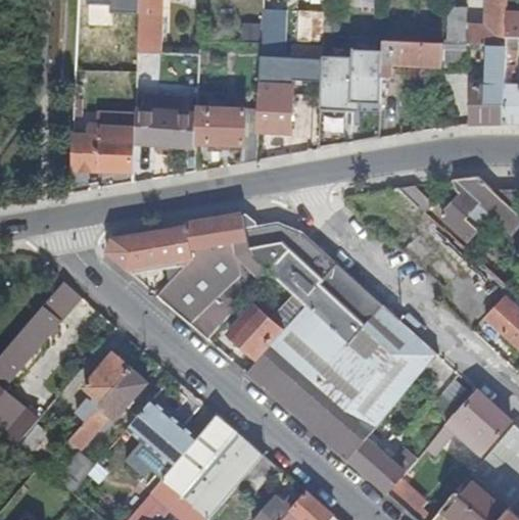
[(141,0),(140,47),(139,52),(158,52),(161,0),(141,0)]
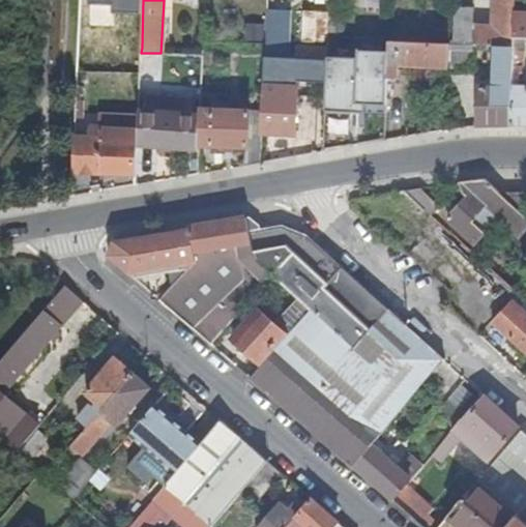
[(513,11),(513,0),(491,0),(490,26),(475,25),(475,40),(512,42),(512,36),(513,11)]
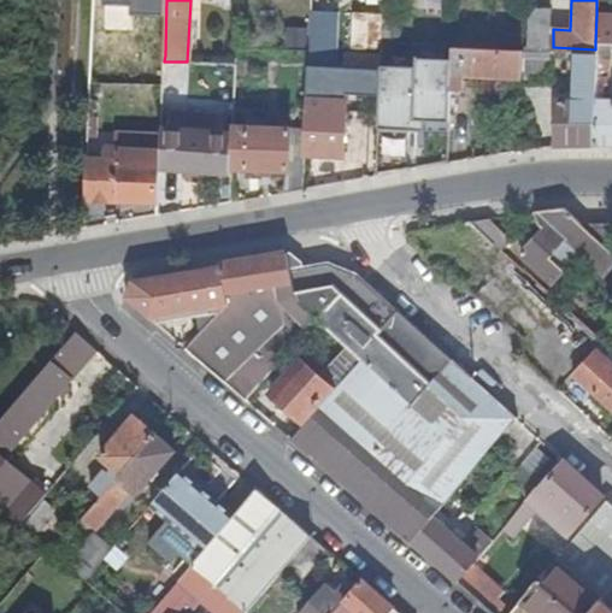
[(396,5),(381,5),(380,36),(395,37),(396,5)]
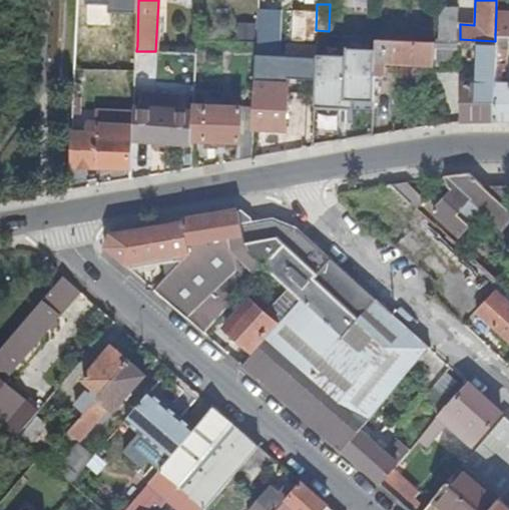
[(453,7),(436,6),(435,39),(452,39),(453,7)]
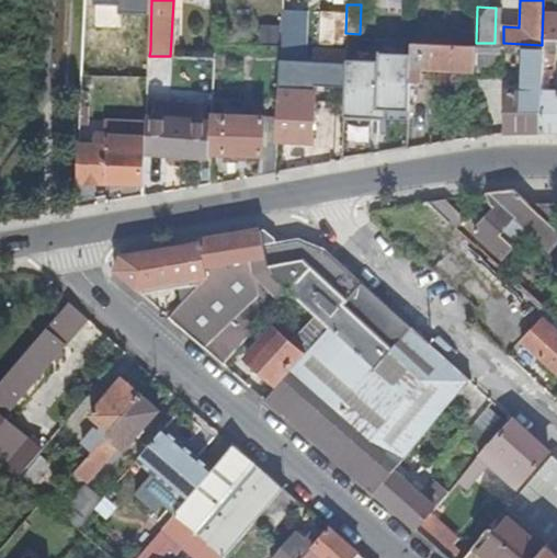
[(98,11),(97,25),(122,26),(122,12),(98,11)]
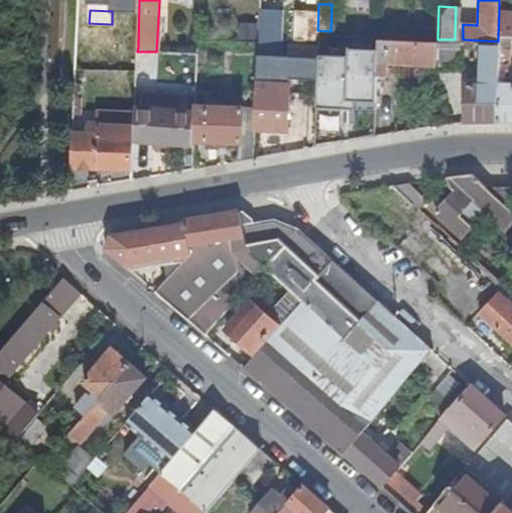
[(128,59),(129,12),(112,11),(112,24),(89,23),(88,58),(128,59)]
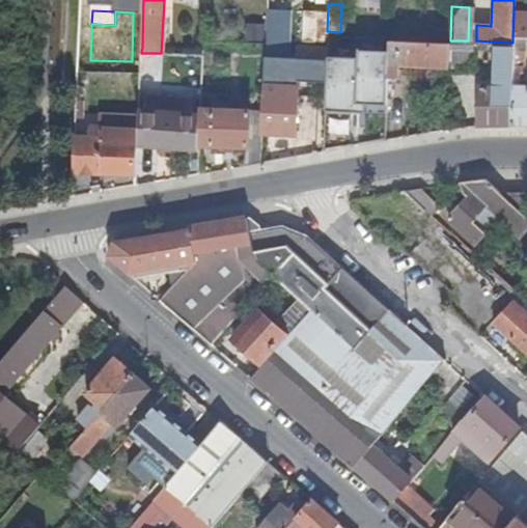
[(512,36),(526,36),(526,12),(514,11),(512,36)]
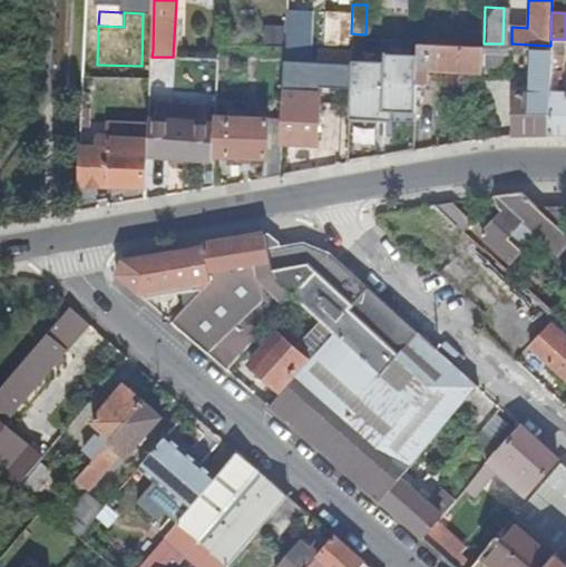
[(283,61),(302,62),(304,26),(285,25),(283,61)]
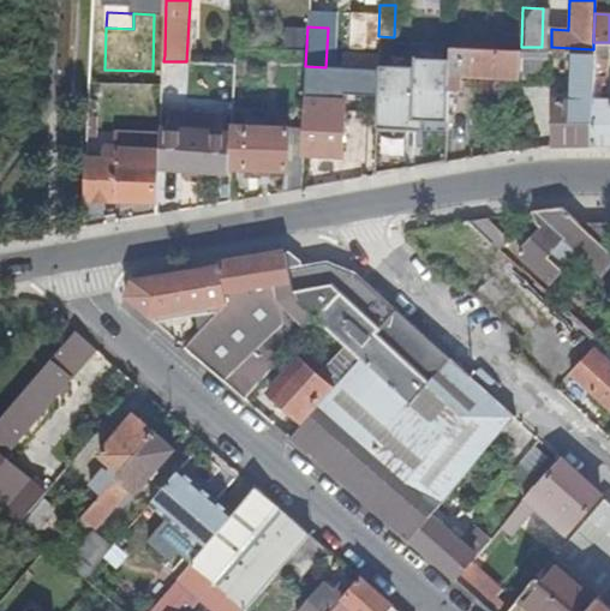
[(281,191),(300,187),(301,154),(287,153),(288,127),(262,126),(263,108),(244,107),(245,60),(275,61),(276,49),(233,48),(233,64),(231,132),(228,168),(259,169),(267,169),(282,169),(281,191)]
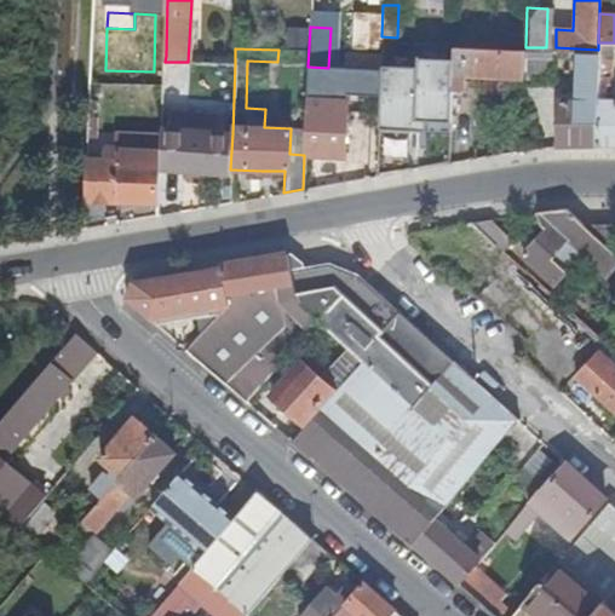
[(522,51),(453,49),(452,90),(463,90),(464,75),(521,78),(522,51)]
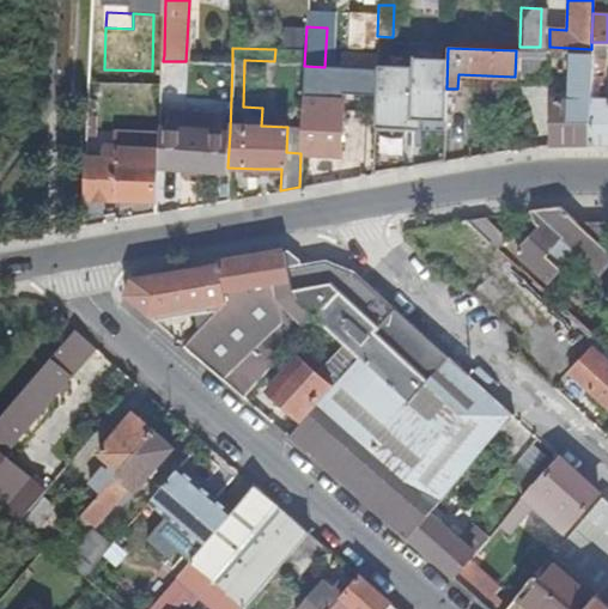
[(545,50),(518,50),(516,50),(515,77),(515,79),(543,80),(545,50)]
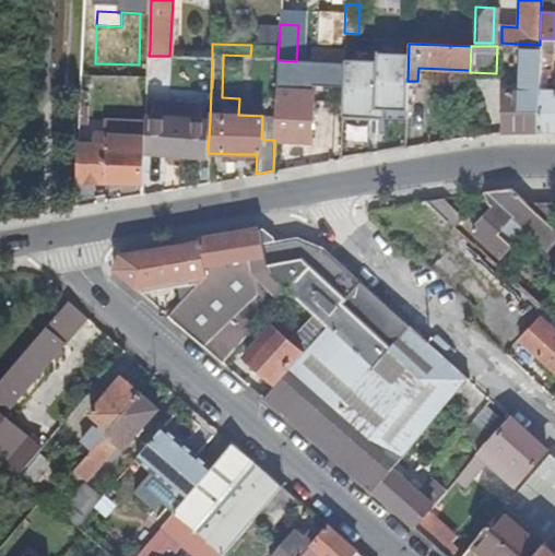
[(539,70),(540,54),(540,48),(522,47),(519,91),(505,90),(503,132),(535,131),(538,91),(539,70)]
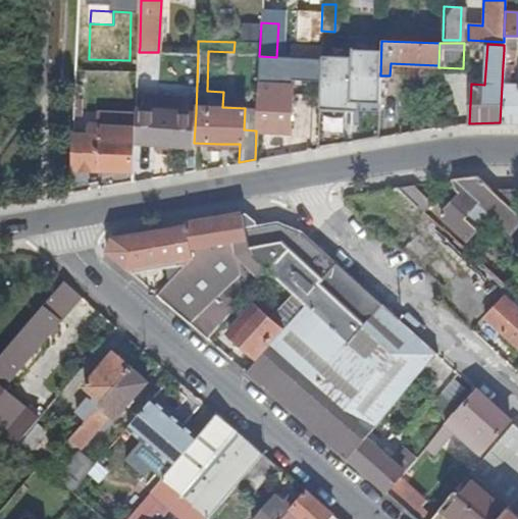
[(513,50),(504,50),(503,65),(509,65),(512,66),(513,50)]
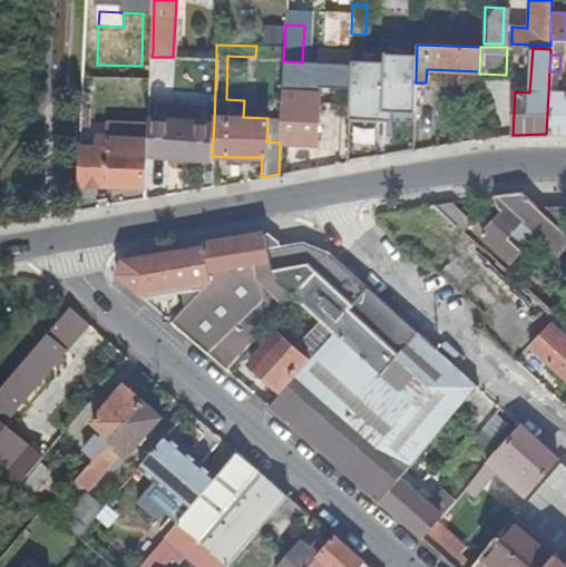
[(315,144),(319,62),(302,62),(283,61),(280,143),(315,144)]
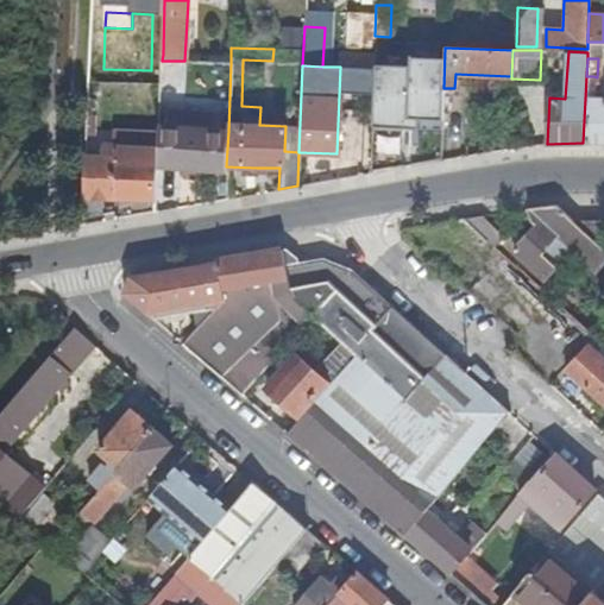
[(392,90),(372,89),(370,131),(390,132),(392,90)]
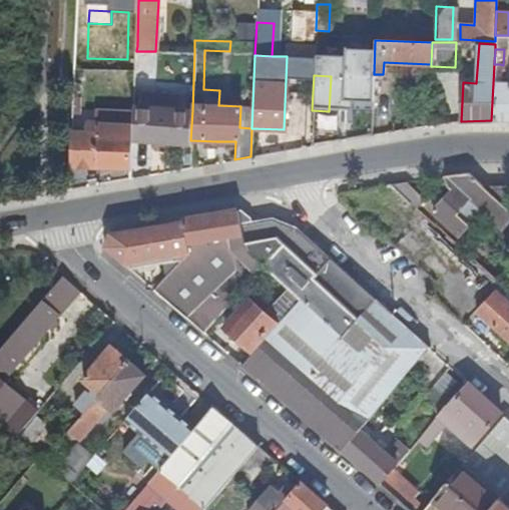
[(508,83),(499,83),(493,83),(491,120),(508,120),(508,83)]
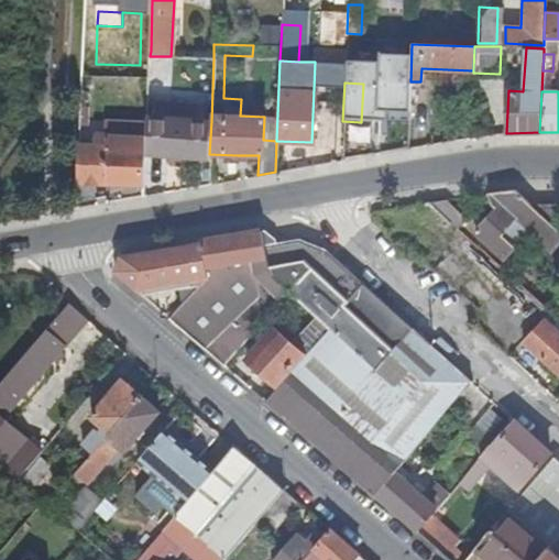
[(146,134),(145,155),(209,158),(209,154),(211,121),(148,118),(146,134)]
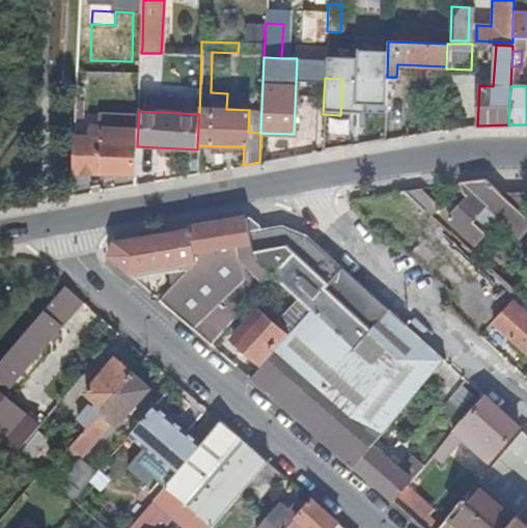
[(77,172),(136,174),(137,146),(138,127),(89,124),(89,137),(75,136),(74,171),(77,172)]
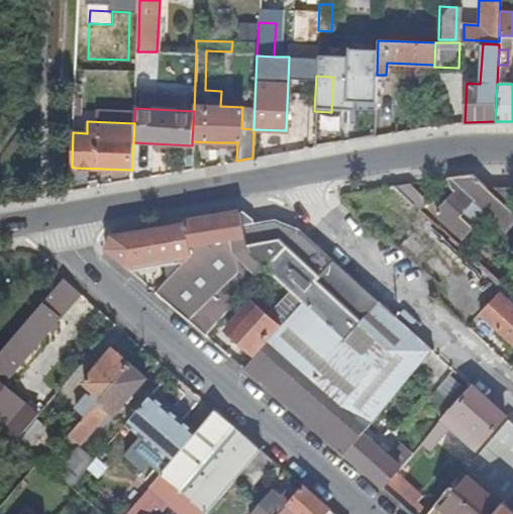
[(480,222),(488,213),(500,224),(512,210),(507,206),(485,186),(481,183),(469,171),(442,175),(445,185),(448,188),(430,209),(456,232),(472,215),(480,222)]
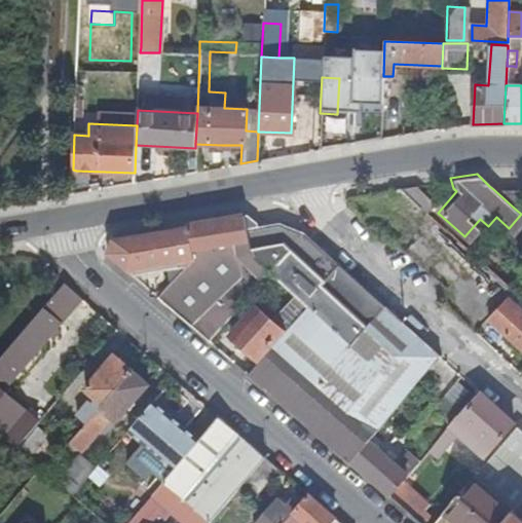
[(396,187),(418,208),(424,213),(433,204),(412,183),(396,187)]
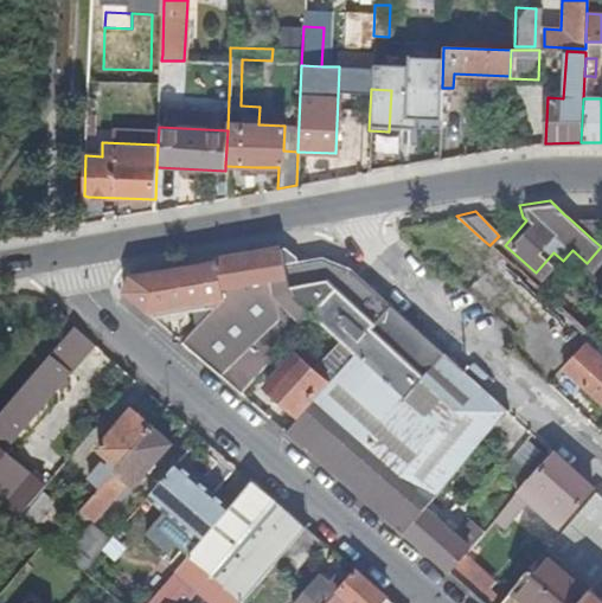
[(601,219),(569,218),(595,242),(601,243),(601,219)]
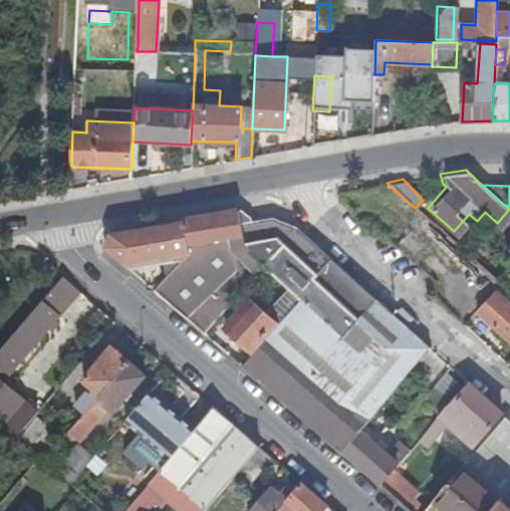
[(249,222),(248,218),(238,211),(237,212),(240,235),(246,251),(262,266),(287,288),(300,300),(358,353),(391,314),(294,227),(269,218),(249,222)]
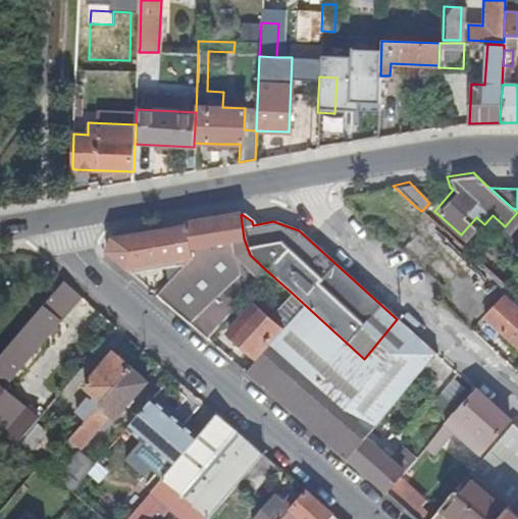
[(185,224),(188,249),(229,243),(232,258),(250,255),(244,239),(241,215),(185,224)]
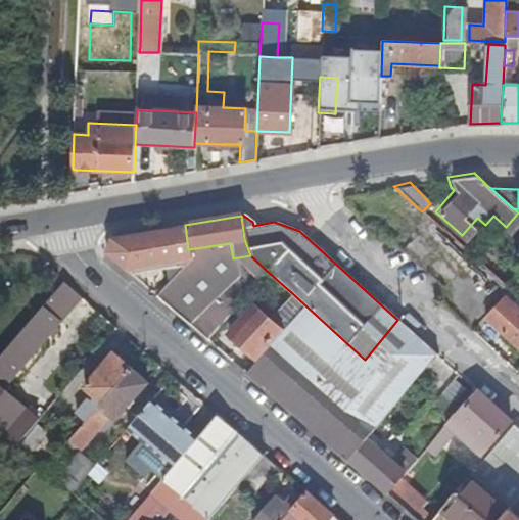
[(169,280),(189,257),(188,249),(185,225),(109,237),(103,252),(124,270),(166,262),(169,280)]
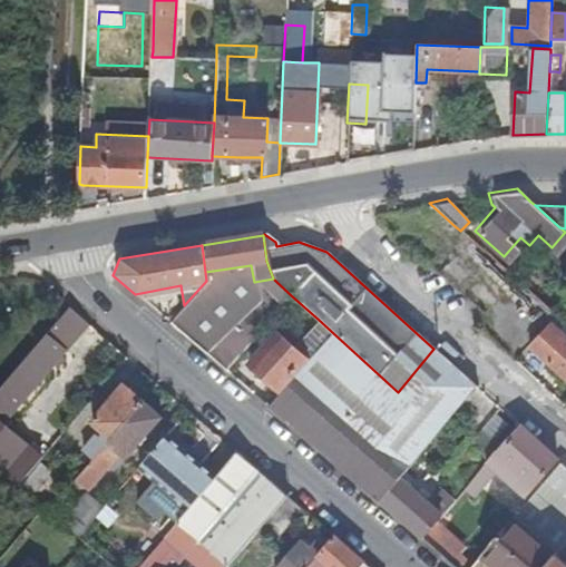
[(223,370),(291,295),(273,279),(254,282),(247,283),(193,344),(223,370)]
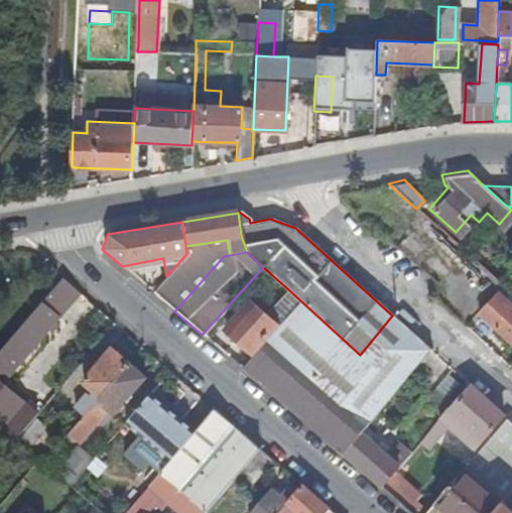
[(2,383),(81,293),(62,278),(0,350),(0,425),(16,439),(19,435),(29,423),(37,413),(2,383)]
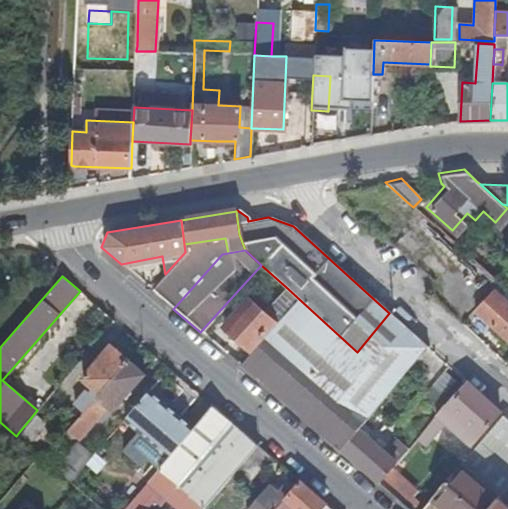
[(286,287),(273,300),(286,313),(299,299),(286,287)]
